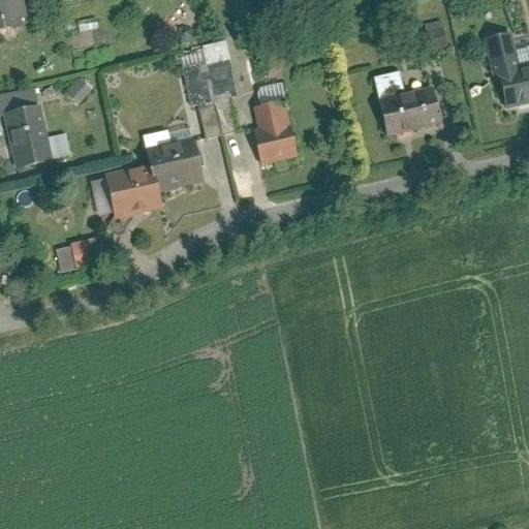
[(0,0),(0,26),(23,21),(17,0),(0,0)]
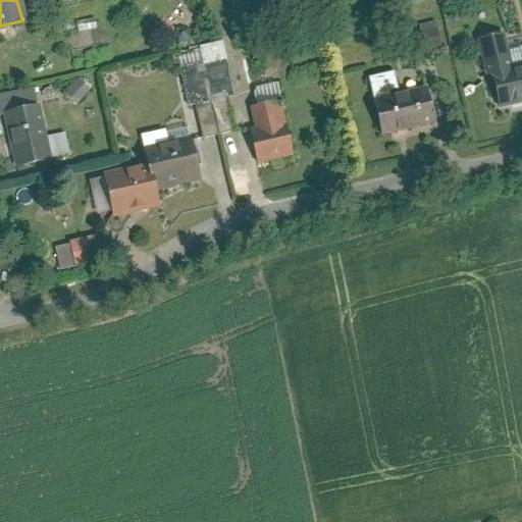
[(473,15),(496,108),(521,101),(521,62),(511,65),(498,9),(473,15)]
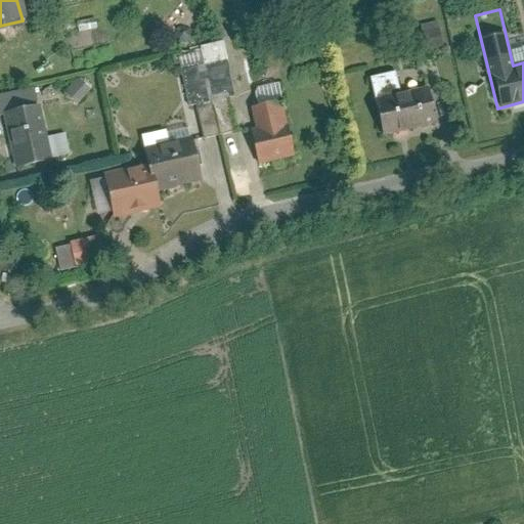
[(220,40),(198,45),(219,133),(232,130),(223,94),(233,91),(220,40)]
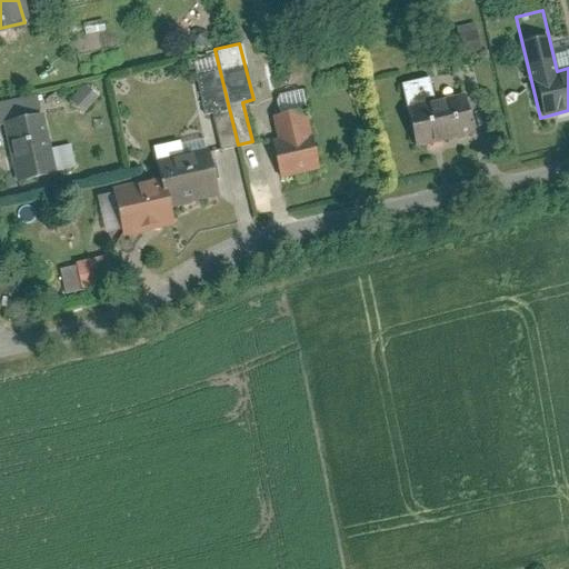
[(237,145),(215,56),(191,61),(205,116),(210,115),(218,149),(237,145)]
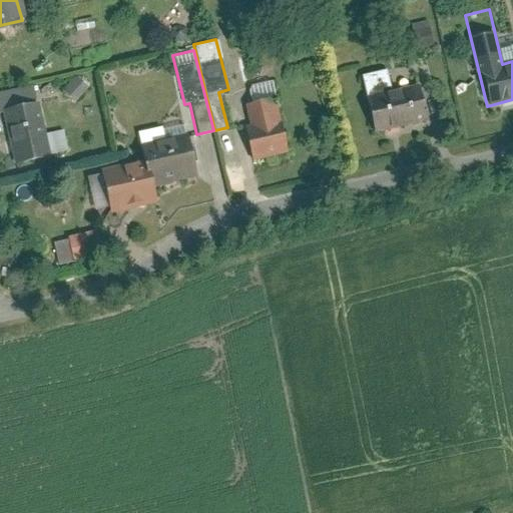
[(414,82),(391,88),(386,68),(360,75),(375,131),(424,118),(414,82)]
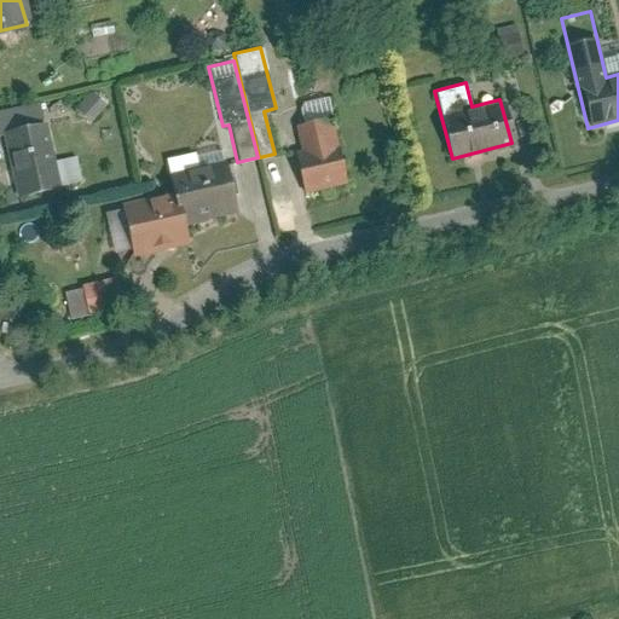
[(91,92),(74,110),(88,122),(104,105),(91,92)]
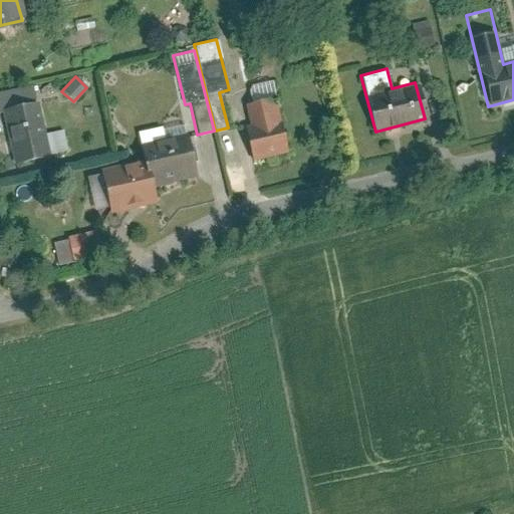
[(0,110),(2,110),(14,164),(65,153),(60,130),(44,134),(37,100),(23,103),(20,87),(0,92),(0,110)]
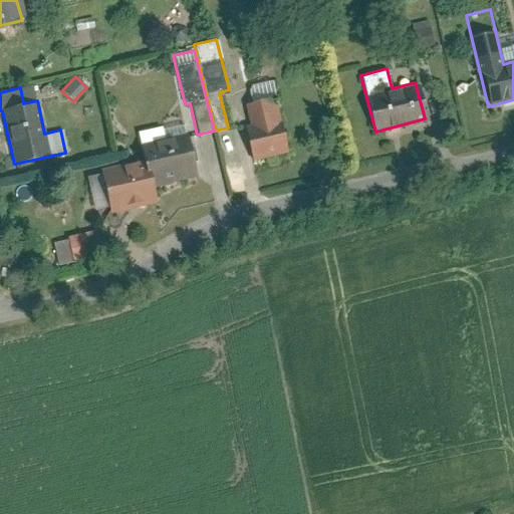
[(253,161),(288,152),(275,97),(245,104),(250,124),(244,125),(253,161)]
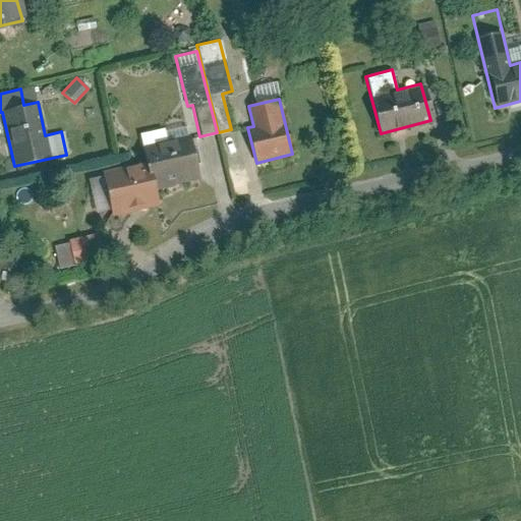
[(161,203),(158,188),(198,178),(187,133),(139,145),(143,161),(102,172),(112,215),(161,203)]
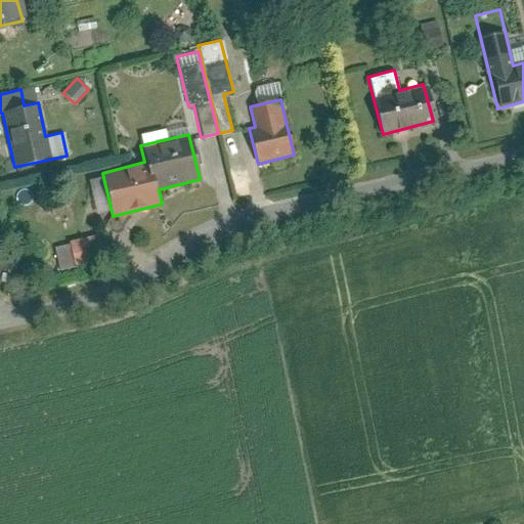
[(104,232),(69,241),(76,268),(111,259),(104,232)]
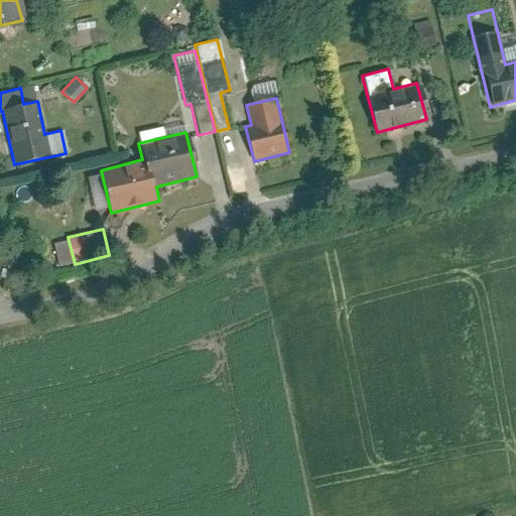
All buildings are outlined.
